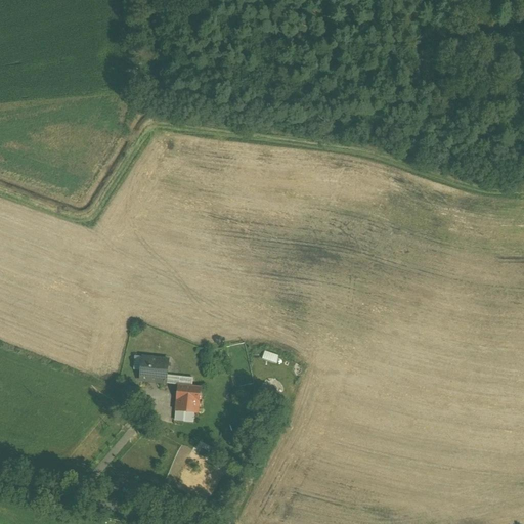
[(168,357),(142,354),(139,377),(156,379),(155,381),(165,382),(165,381),(172,382),(172,379),(166,378),(168,357)]
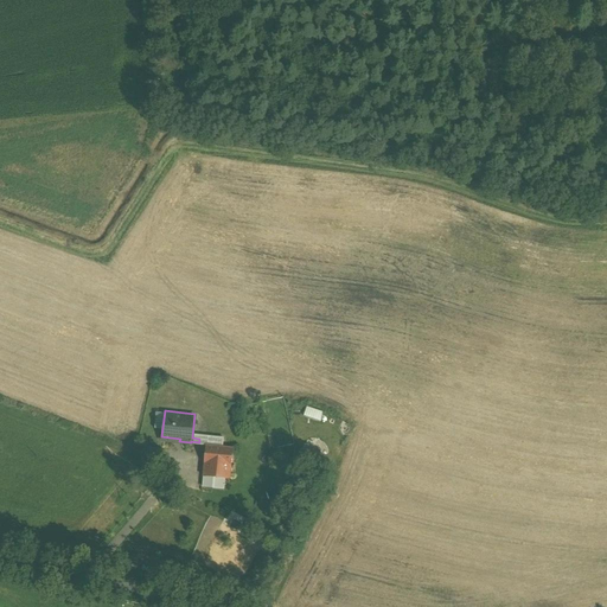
[(249,449),(205,445),(202,475),(228,478),(229,465),(247,467),(249,449)]
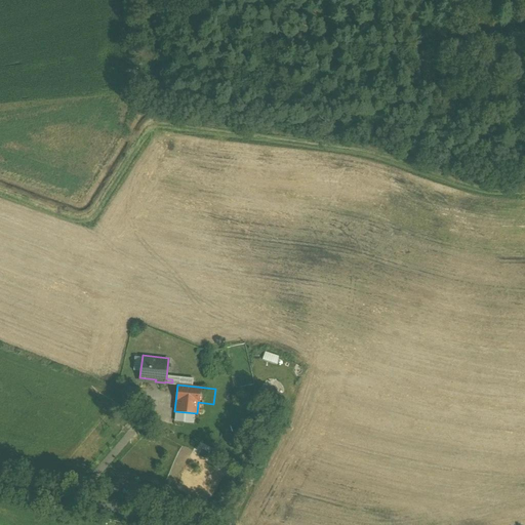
[(270,395),(260,401),(266,409),(275,403),(270,395)]
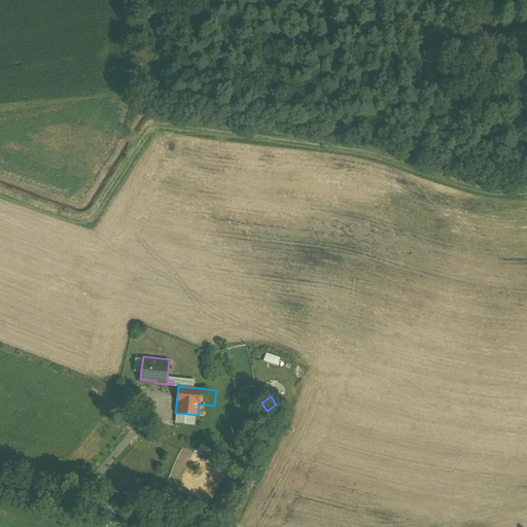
[(173,416),(173,424),(192,424),(192,416),(173,416)]
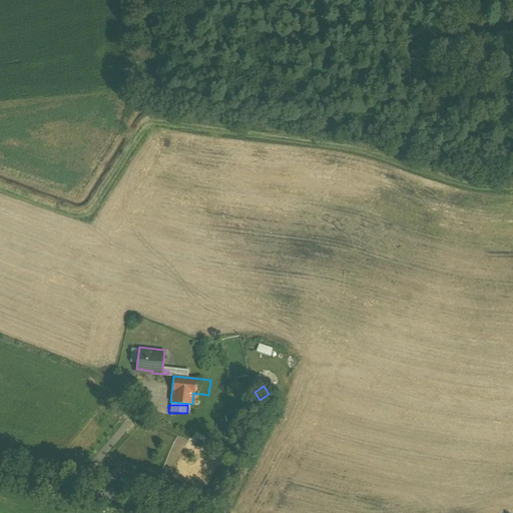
[(216,445),(209,441),(206,446),(213,450),(216,445)]
